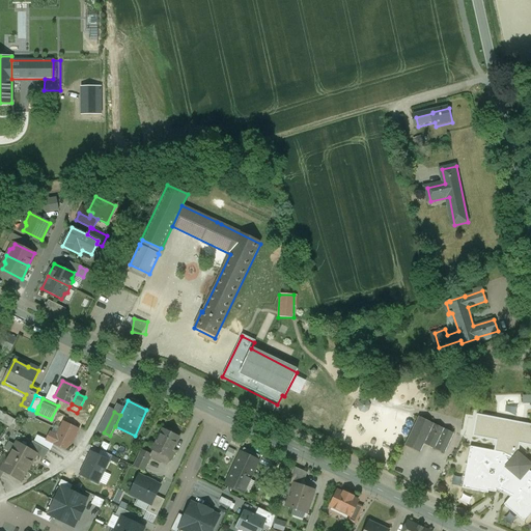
[(16,422),(0,413),(0,420),(12,428),(16,422)]
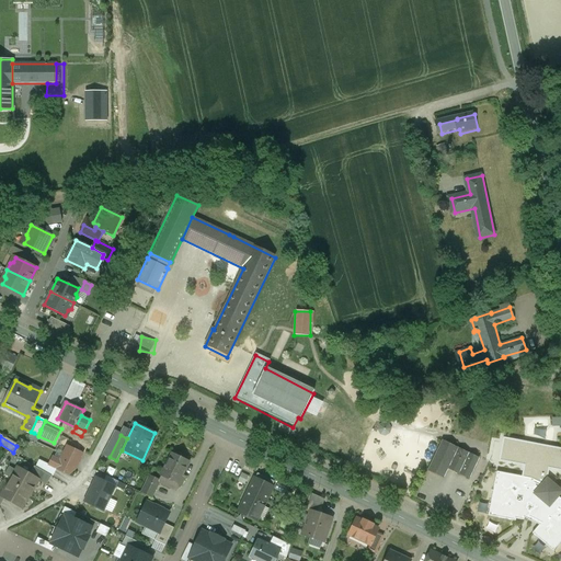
[(479,458),(443,441),(428,470),(444,478),(448,468),(469,479),(479,458)]
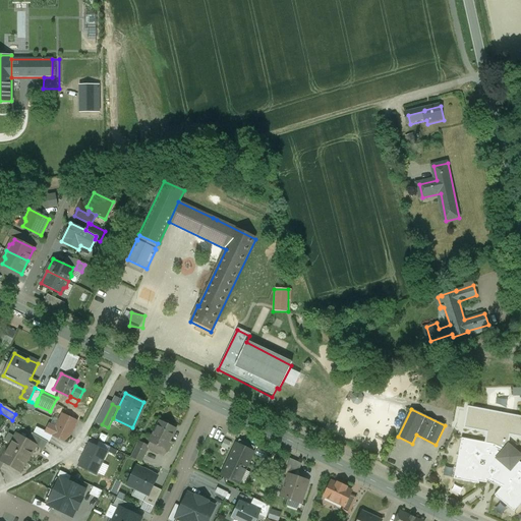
[(77,421),(62,414),(56,427),(49,424),(46,431),(64,441),(70,435),(77,421)]
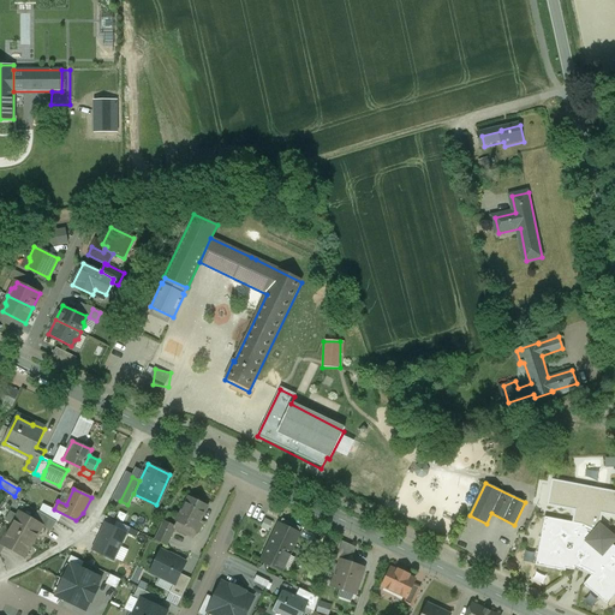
[(538,491),(533,501),(541,503),(544,495),(538,491)]
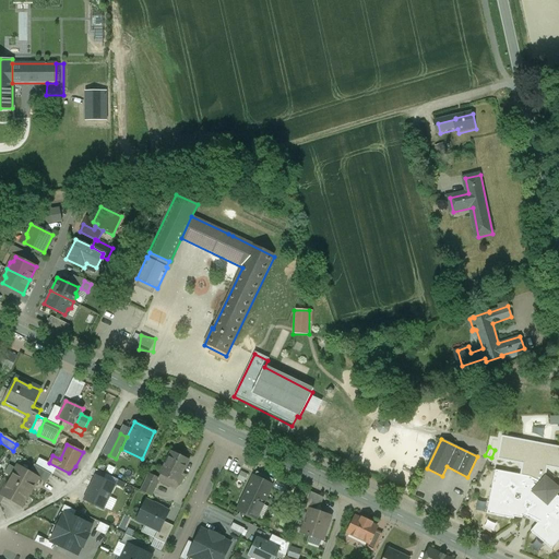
[(190,460),(173,451),(162,475),(181,484),(186,475),(182,474),(190,460)]
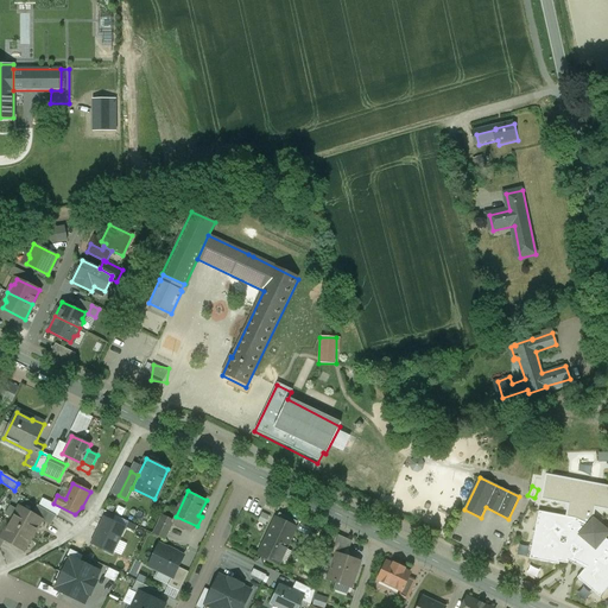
[(56,515),(38,505),(32,514),(42,520),(50,525),(56,515)]
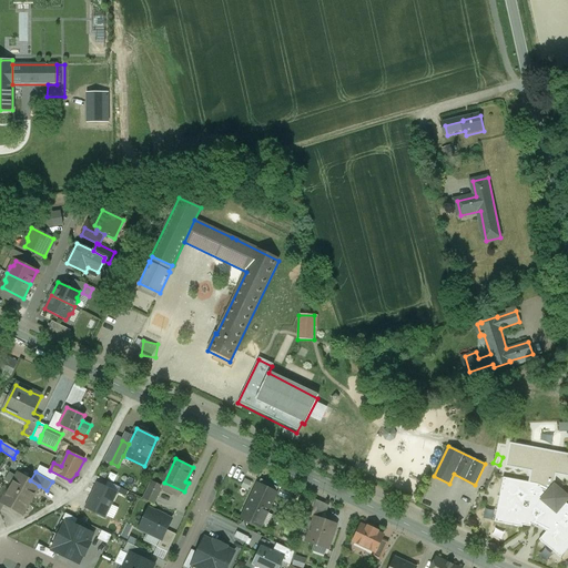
[(30,480),(18,474),(10,488),(30,499),(39,486),(30,480)]
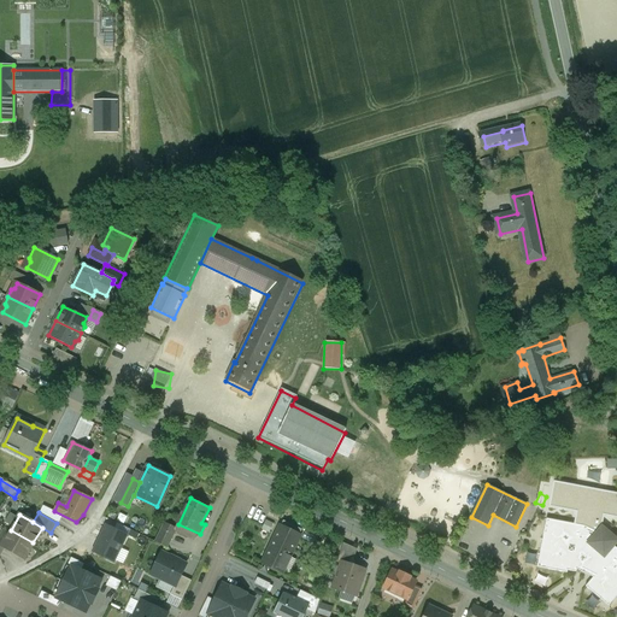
[(616,594),(616,548),(615,547),(604,559),(586,542),(595,532),(585,527),(546,519),(538,568),(566,574),(568,571),(575,573),(575,569),(593,579),(586,587),(607,605),(616,594)]
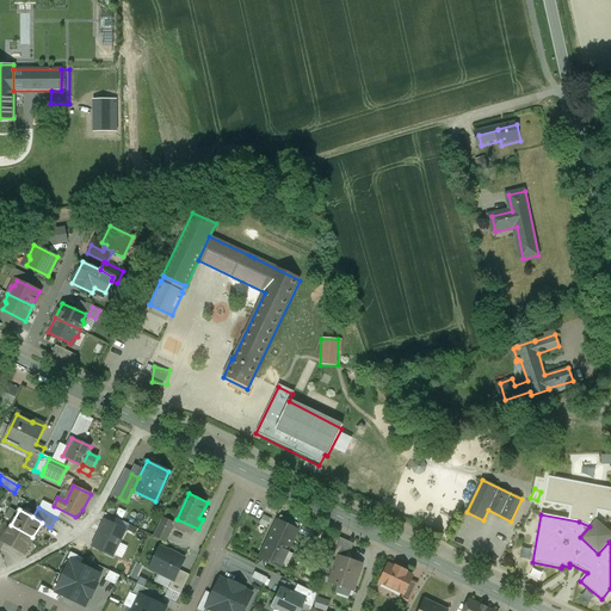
[(277,522),(260,556),(281,566),(288,550),(296,531),(298,524),(281,516),(278,522),(277,522)]
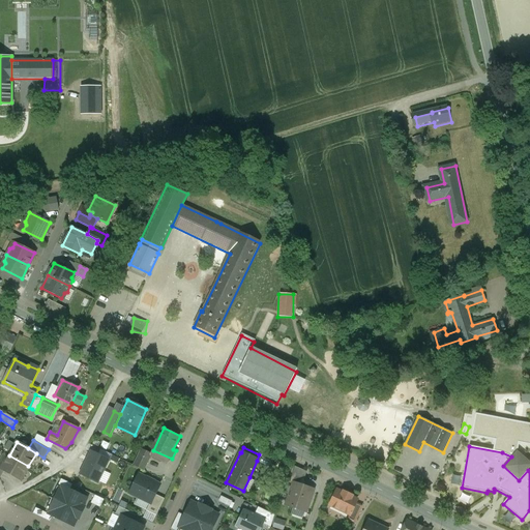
[(142,449),(134,465),(143,470),(151,453),(142,449)]
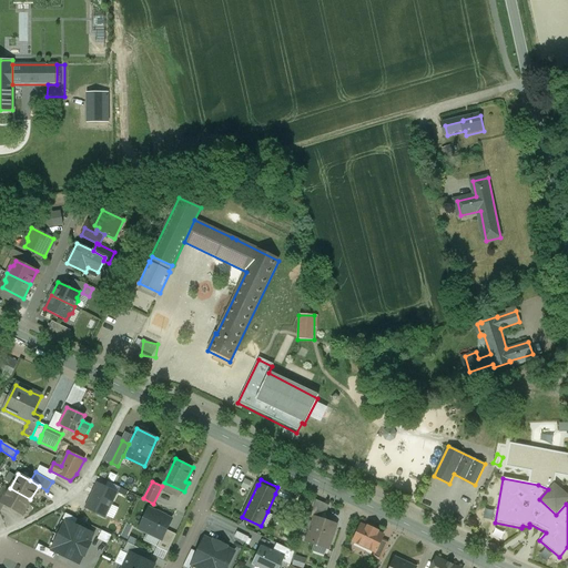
[(567,496),(554,484),(548,489),(539,499),(556,515),(566,504),(567,501),(567,496)]
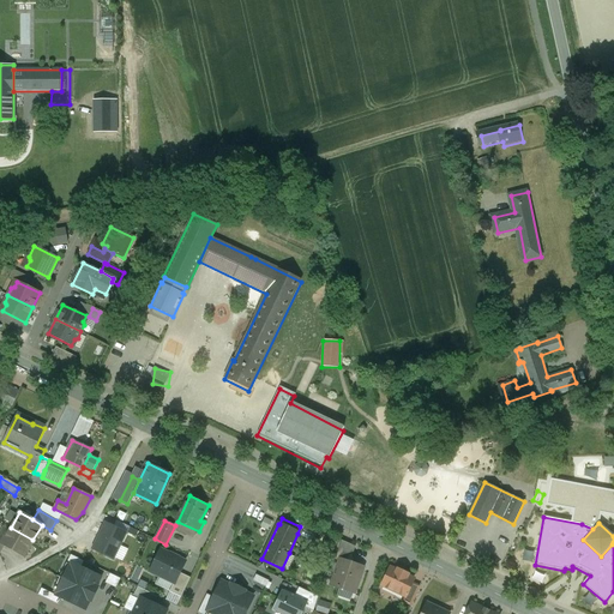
[(125,534),(106,524),(94,549),(113,559),(125,534)]
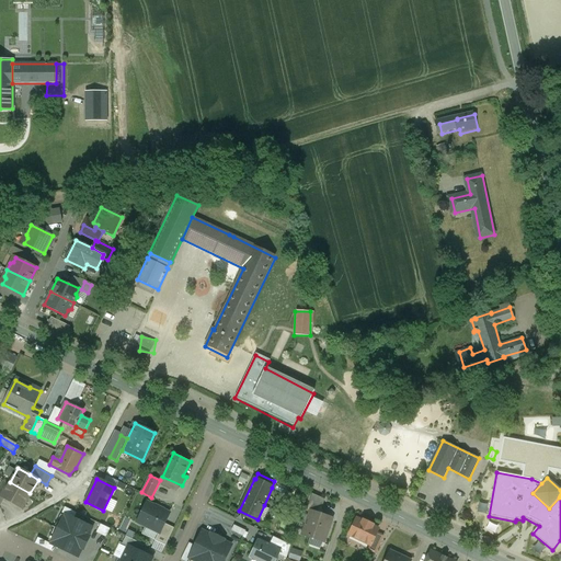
[(10,482),(10,481),(1,495),(6,497),(4,497),(22,507),(31,493),(30,493),(10,482)]
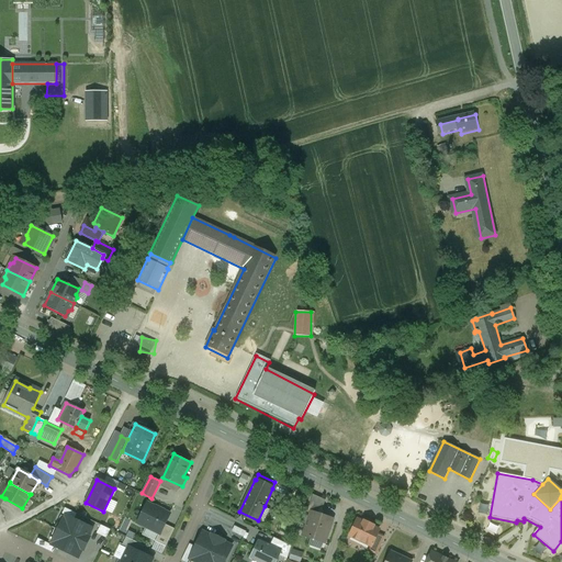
[(325,499),(313,494),(307,510),(312,513),(312,512),(318,514),(321,508),(323,508),(325,499)]
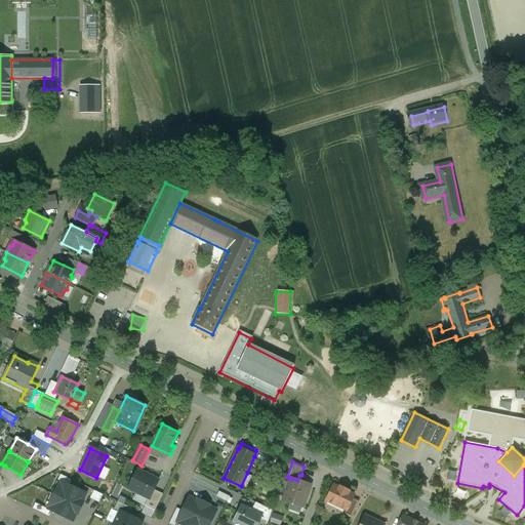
[(158,480),(137,470),(128,488),(149,498),(150,498),(154,489),(158,480)]
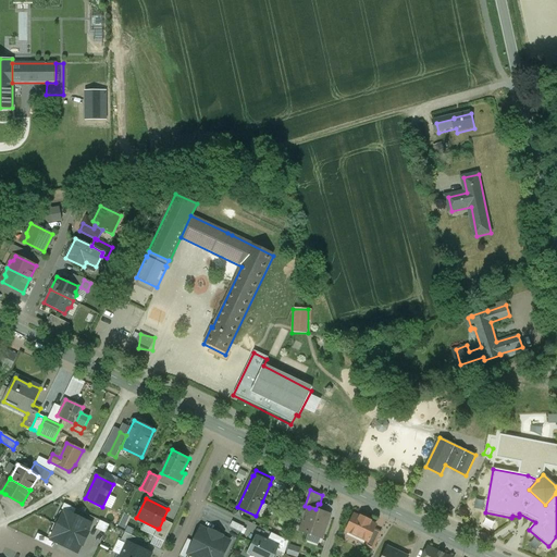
[(316,509),(309,507),(309,508),(301,531),(310,534),(313,532),(322,535),(329,515),(316,509)]
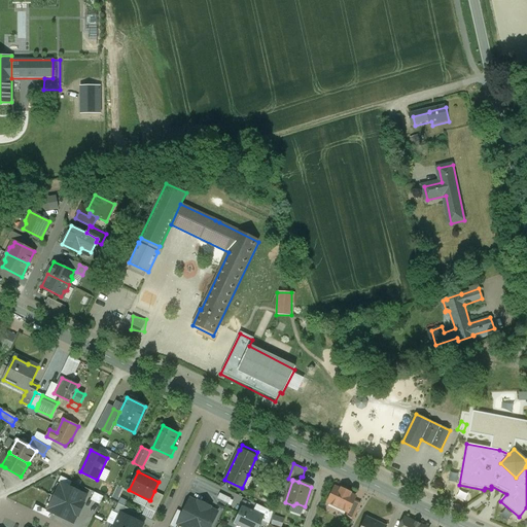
[(86,495),(61,484),(55,497),(81,511),(83,504),(82,503),(86,495)]
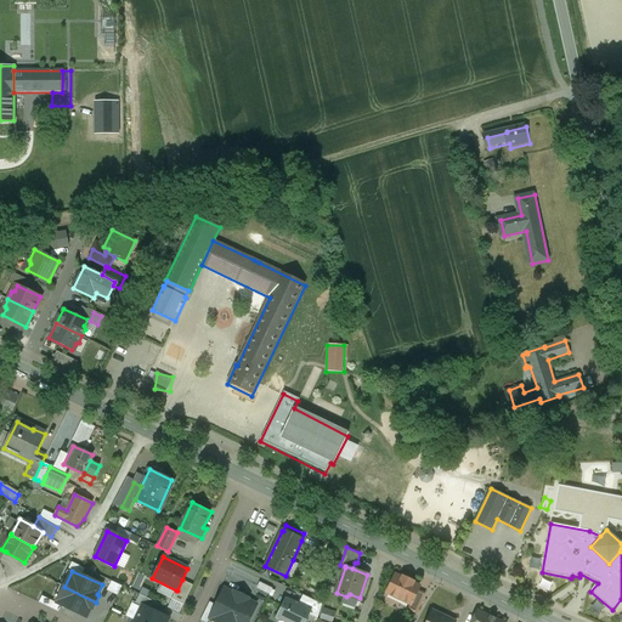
[(402,578),(395,575),(386,593),(411,604),(417,591),(419,587),(412,583),(413,581),(402,576),(402,578)]
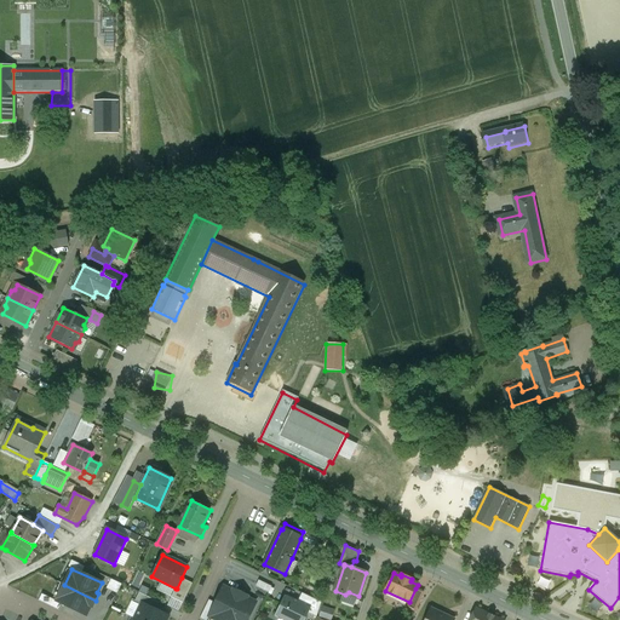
[(193,584),(182,578),(177,589),(176,589),(172,597),(183,603),(193,584)]
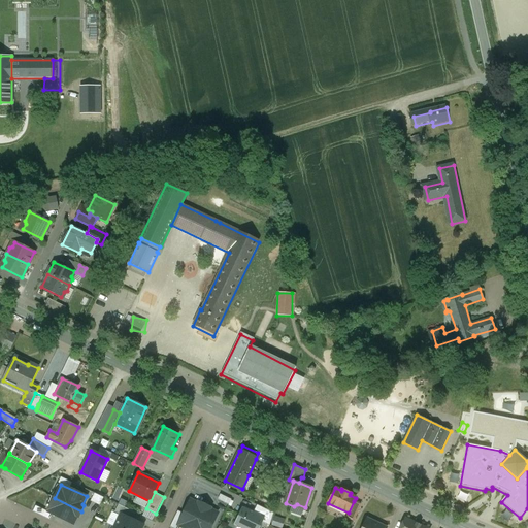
[(93,500),(102,503),(104,497),(96,493),(93,500)]
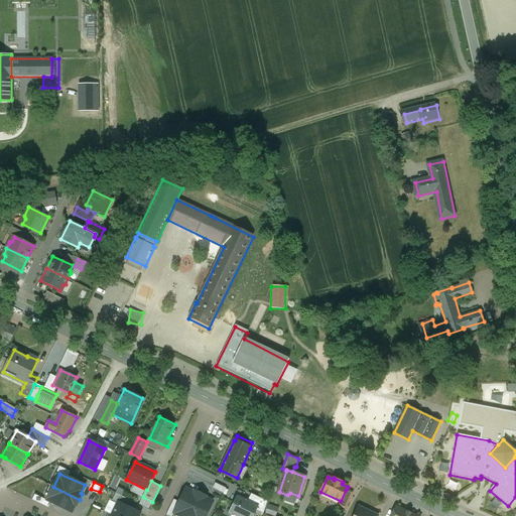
[(80,500),(53,487),(46,501),(72,512),(75,505),(77,505),(80,500)]
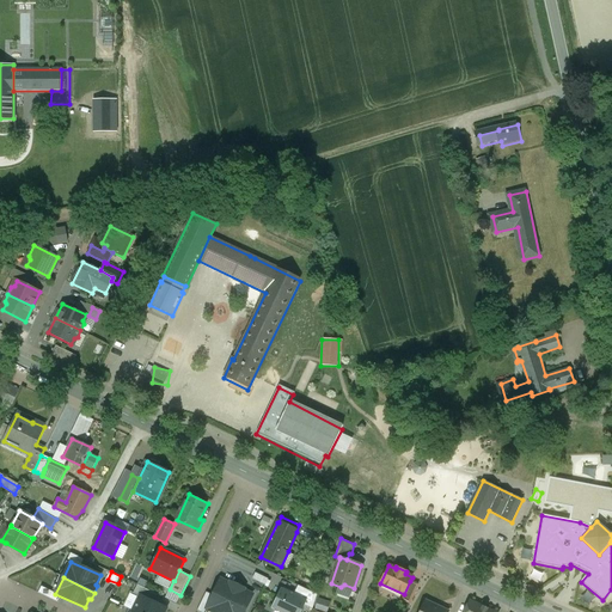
[(230,583),(220,580),(213,595),(206,609),(213,611),(224,611),(237,586),(231,582),(230,583)]
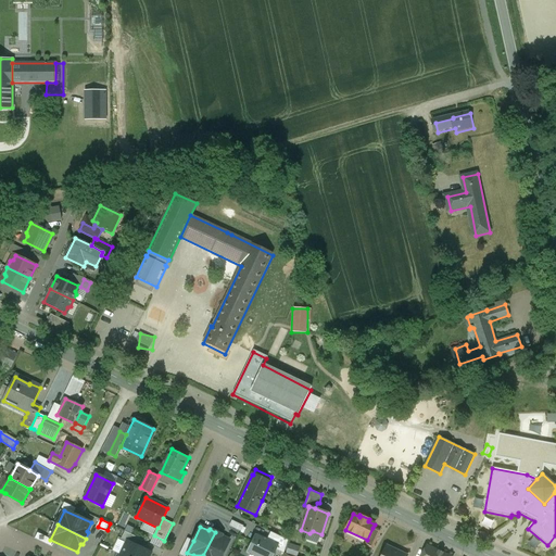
[(373,528),(367,540),(365,544),(371,547),(379,531),(373,528)]
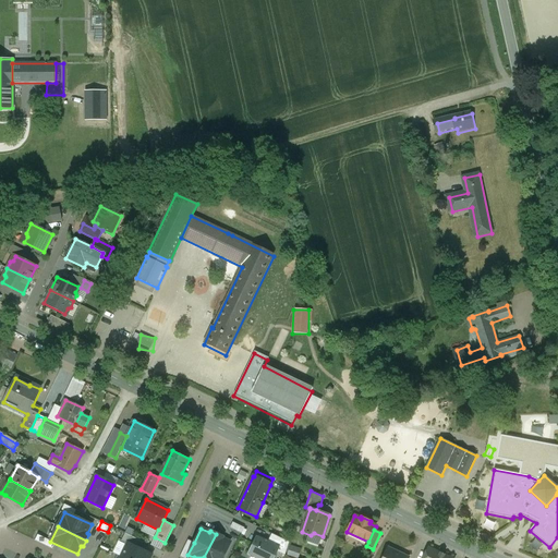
[(222,537),(216,534),(204,557),(222,557),(230,543),(221,538),(222,537)]
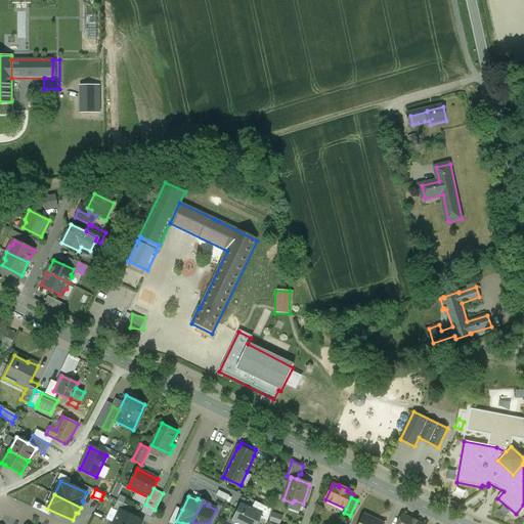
[(257,523),(262,515),(241,504),(231,521),(237,523),(257,523)]
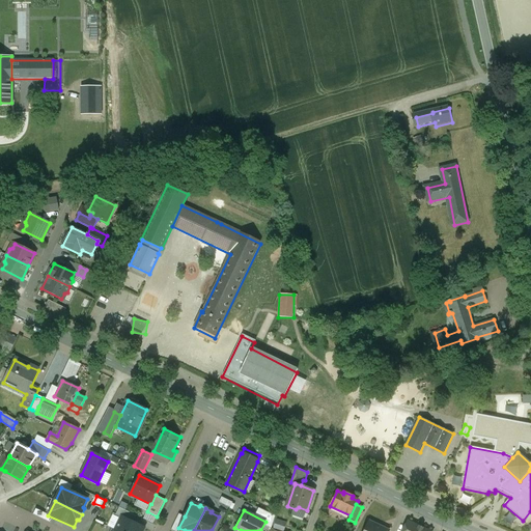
[(178,514),(171,530),(172,530),(177,530),(178,528),(185,516),(178,514)]
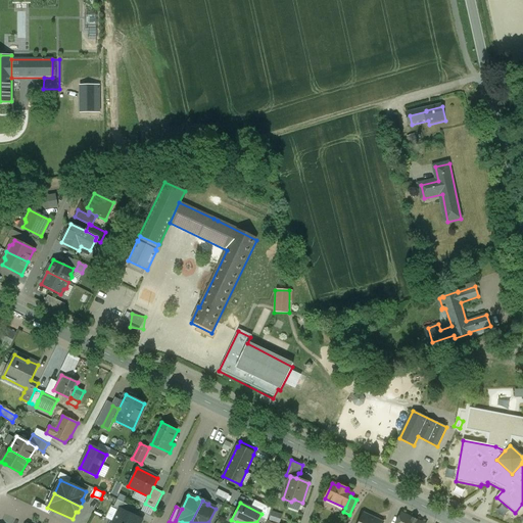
[(140,522),(142,520),(120,509),(113,522),(114,522),(140,522)]
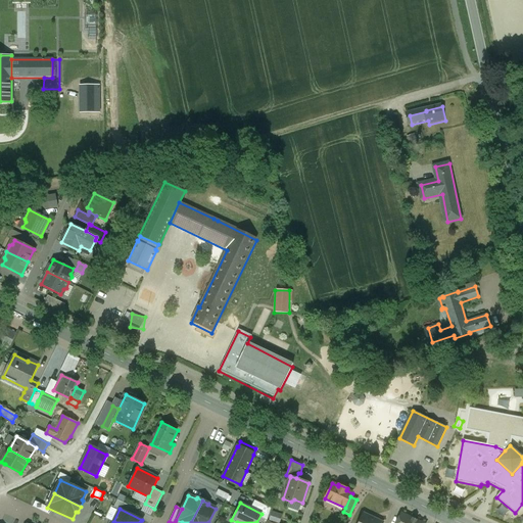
[(372,518),(363,513),(358,522),(379,522),(371,519),(372,518)]
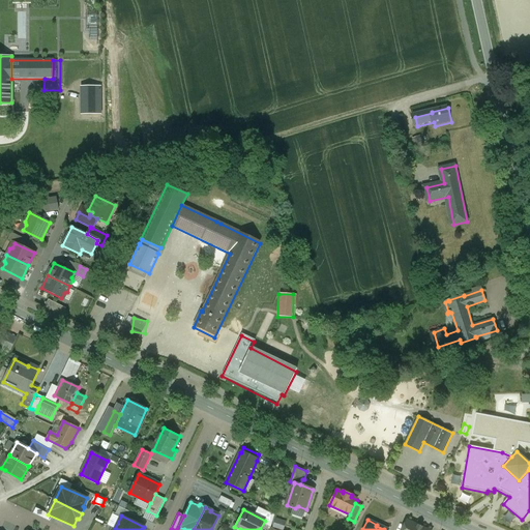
[(427,529),(407,521),(406,521),(402,529),(427,529)]
